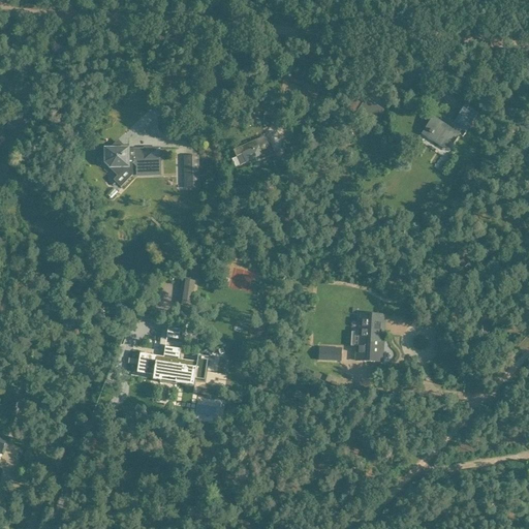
[(299,101),(307,104),(310,97),(316,99),(318,91),(304,86),(299,101)]
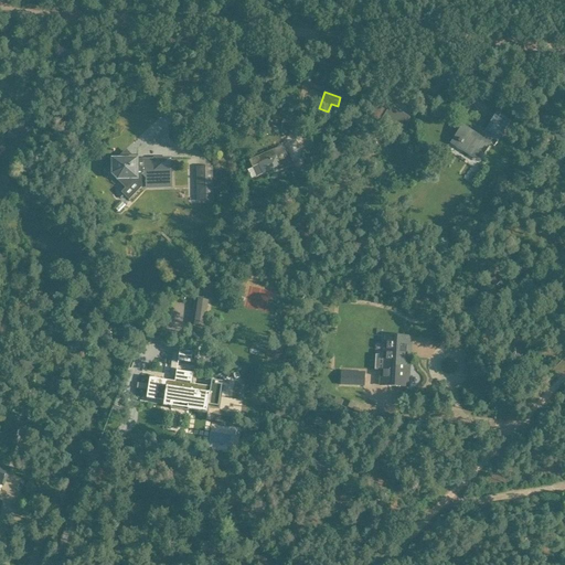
[(390,106),(380,124),(398,136),(409,118),(390,106)]
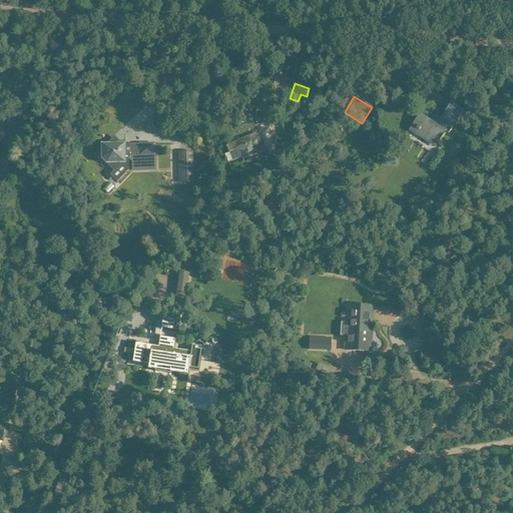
[(449,133),(458,118),(464,109),(451,101),(436,124),(420,113),(413,124),(409,130),(423,139),(425,136),(437,144),(445,130),(449,133)]
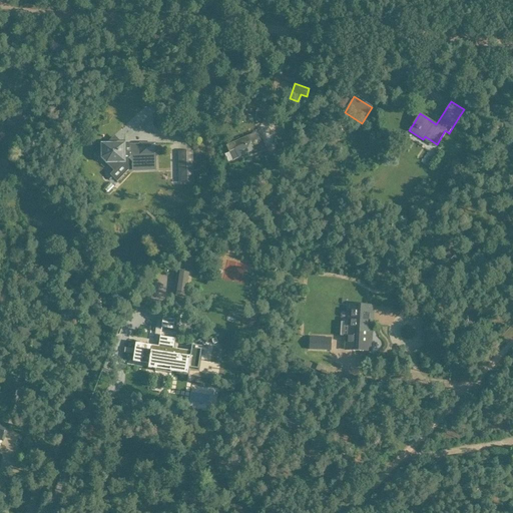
[(13,107),(6,122),(15,127),(22,112),(13,107)]
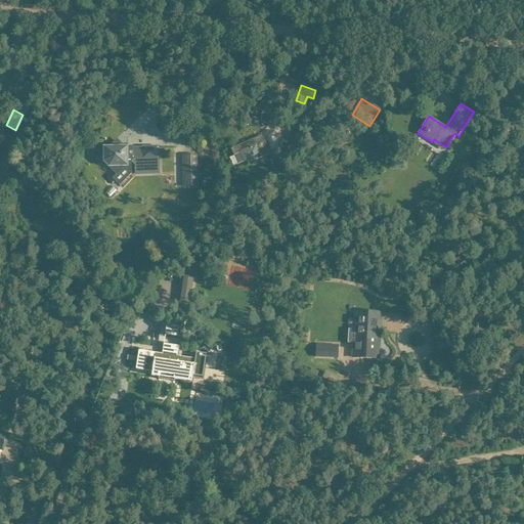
[(523,142),(523,120),(515,122),(520,143),(523,142)]
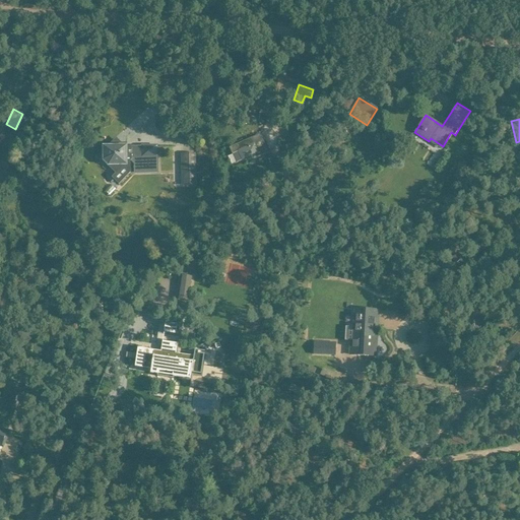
[(267,151),(266,149),(262,140),(254,144),(252,138),(230,147),(237,163),(255,153),(256,156),(267,151)]
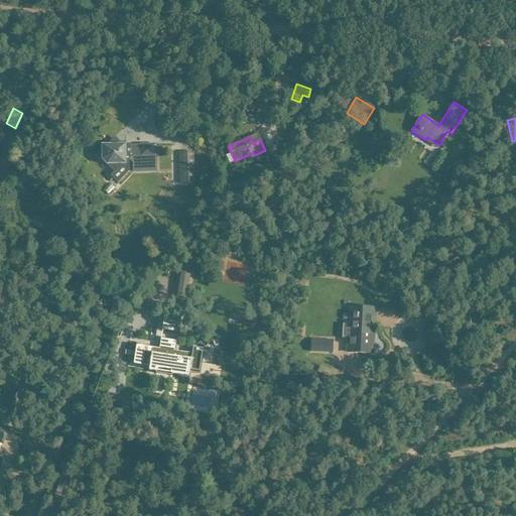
[(106,146),(104,146),(104,156),(104,159),(104,161),(107,164),(123,164),(128,158),(130,158),(134,162),(134,170),(156,169),(156,161),(153,161),(153,155),(141,155),(141,146),(125,146),(125,142),(118,142),(114,138),(106,146)]
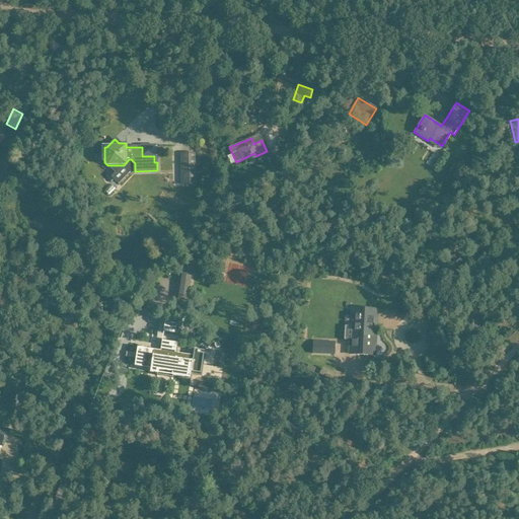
[(196,153),(179,153),(180,173),(196,173),(196,153)]
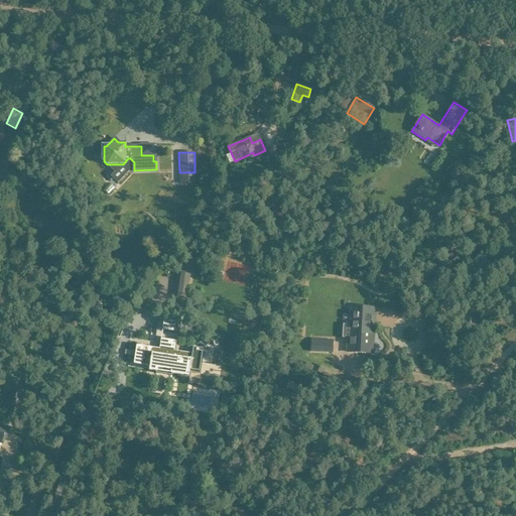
[(276,153),(266,158),(267,160),(271,167),(281,163),(276,153)]
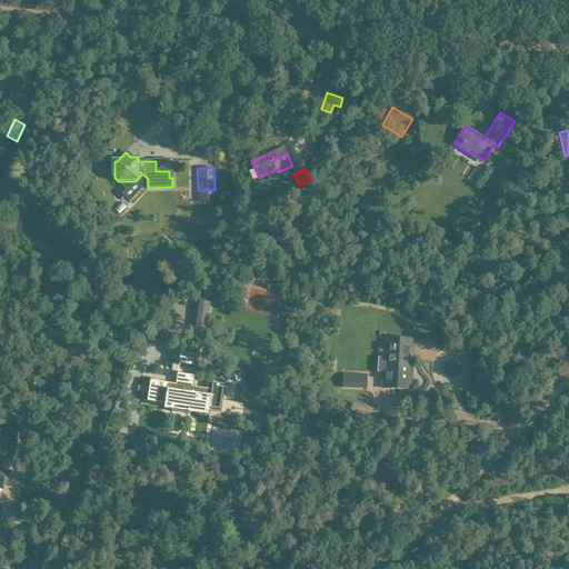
[(507,188),(511,179),(503,176),(499,185),(500,186),(497,193),(503,197),(507,188)]
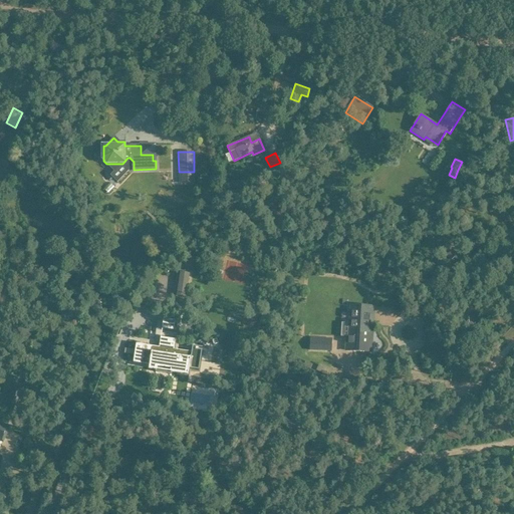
[(180,272),(177,291),(186,293),(189,273),(180,272)]
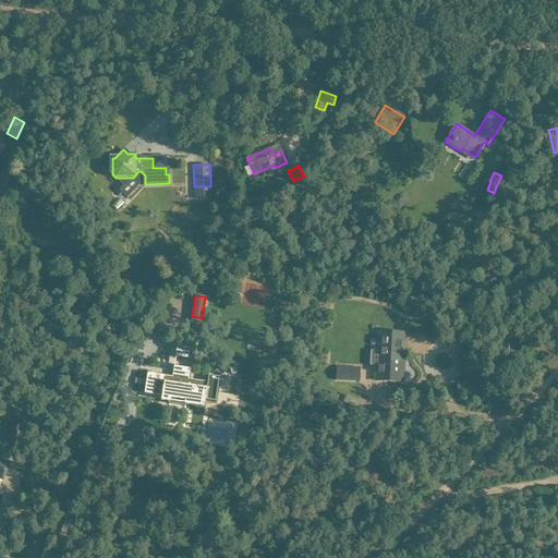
[(375,380),(392,381),(403,381),(405,353),(401,353),(402,334),(407,334),(380,331),(379,359),(378,359),(378,361),(378,365),(376,365),(375,380)]
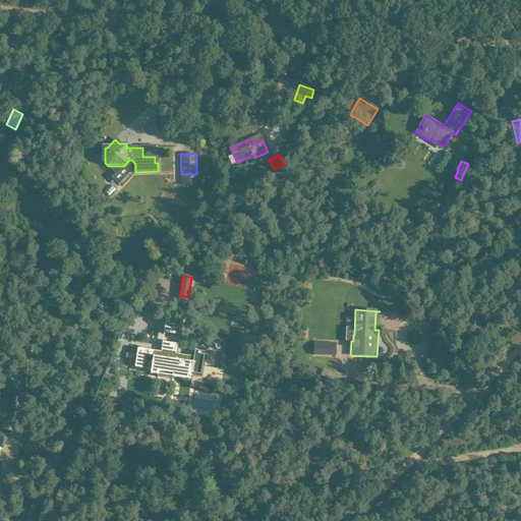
[(177,325),(165,324),(164,333),(176,335),(177,325)]
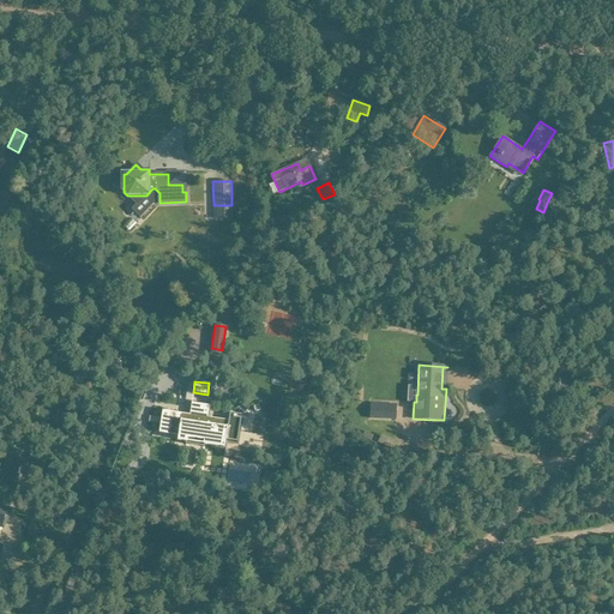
[(190,415),(162,411),(160,433),(161,433),(161,431),(187,434),(186,444),(204,447),(206,438),(238,443),(241,419),(247,420),(248,416),(229,414),(228,421),(209,417),(210,405),(192,403),(190,415)]
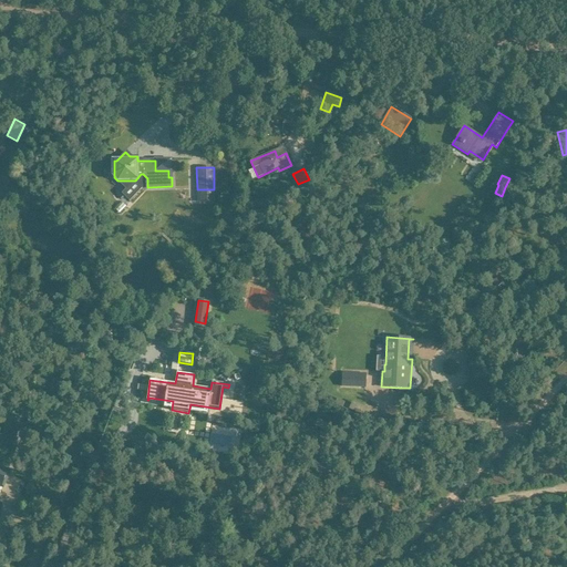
[(351,373),(350,389),(366,389),(366,374),(351,373)]
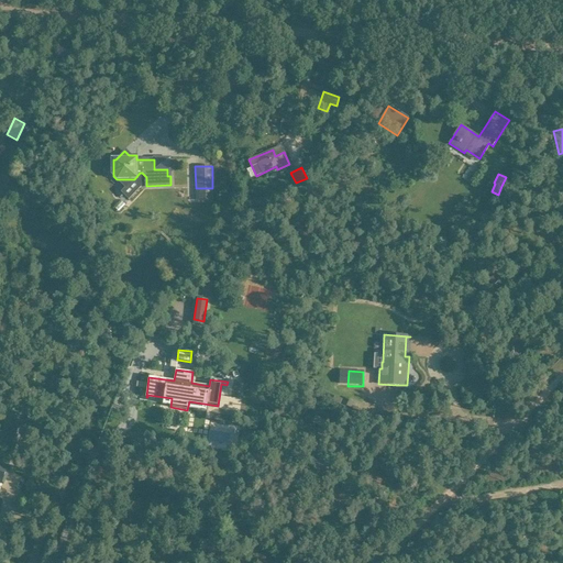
[(0,481),(2,483),(9,467),(0,463),(0,481)]
